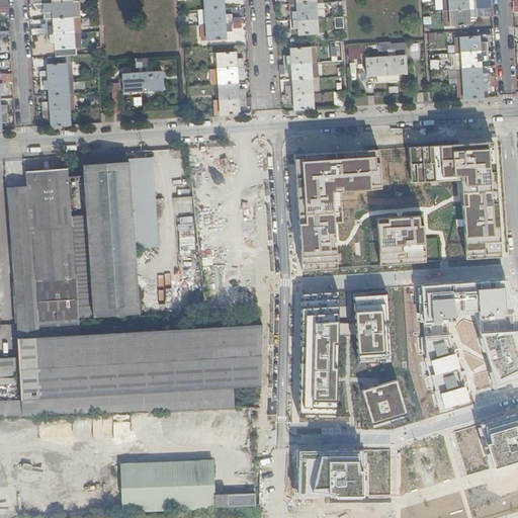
[(0,0),(0,34),(9,34),(8,27),(1,28),(1,25),(0,24),(0,9),(6,9),(5,0),(0,0)]
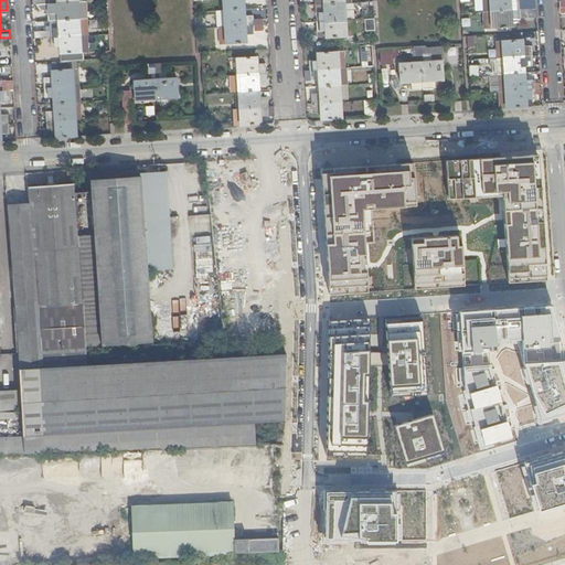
[(55,128),(55,136),(76,135),(75,116),(83,116),(81,59),(85,59),(84,50),(84,34),(81,34),(80,17),(83,17),(82,1),(78,1),(78,0),(33,0),(34,8),(59,7),(60,29),(52,30),(52,41),(61,41),(61,60),(52,61),(52,80),(44,80),(45,96),(54,96),(54,108),(45,109),(46,128),(55,128)]
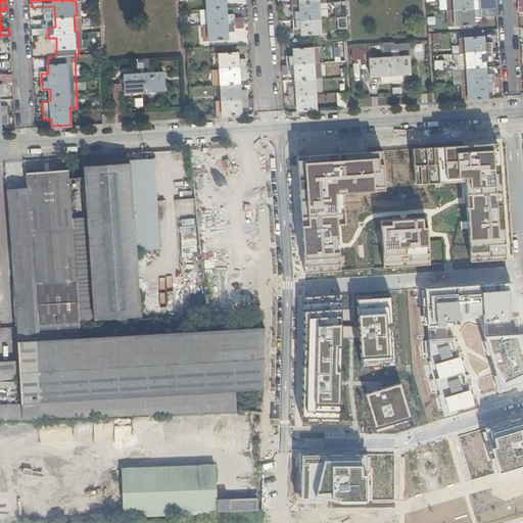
[(207,0),(209,22),(203,24),(204,40),(229,38),(228,27),(235,27),(235,15),(227,16),(226,0),(207,0)]
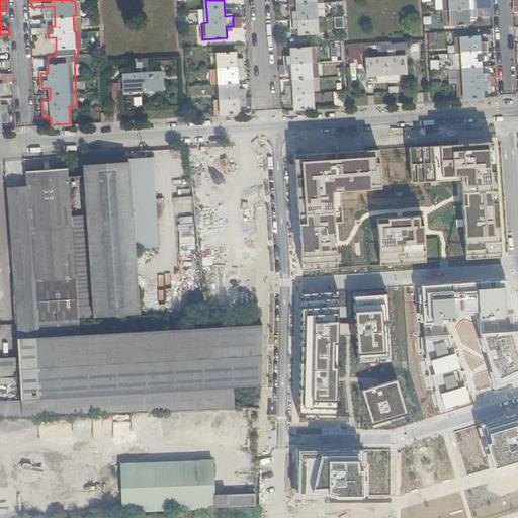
[(297,0),(298,11),(291,12),(292,26),(299,26),(300,32),(325,31),(325,14),(327,14),(325,0),(297,0)]
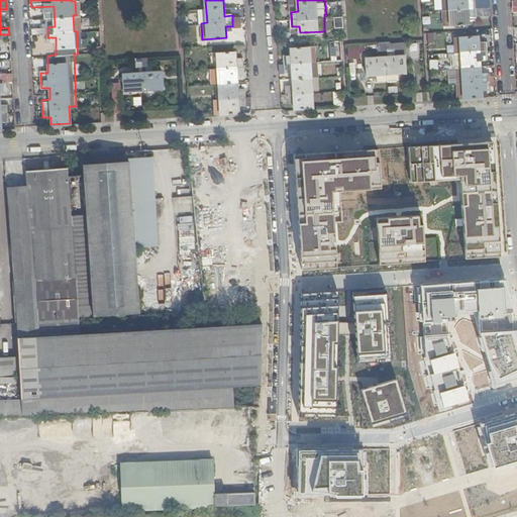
[(443,0),(444,8),(449,8),(450,18),(446,18),(446,24),(469,23),(468,12),(492,10),(491,0),(443,0)]
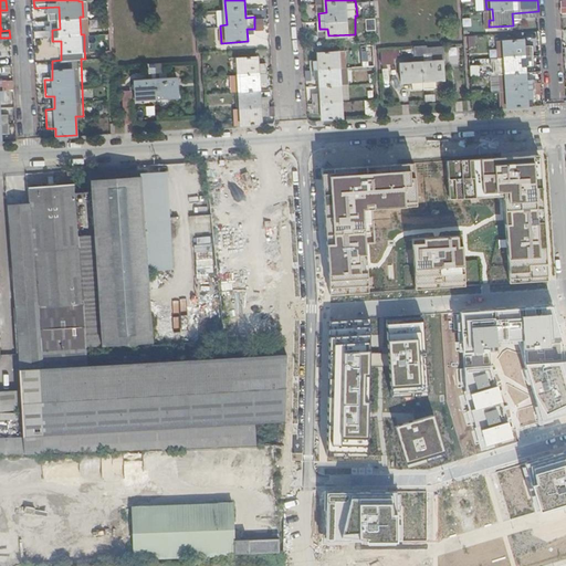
[(375,19),(363,19),(364,31),(375,31),(375,19)]
